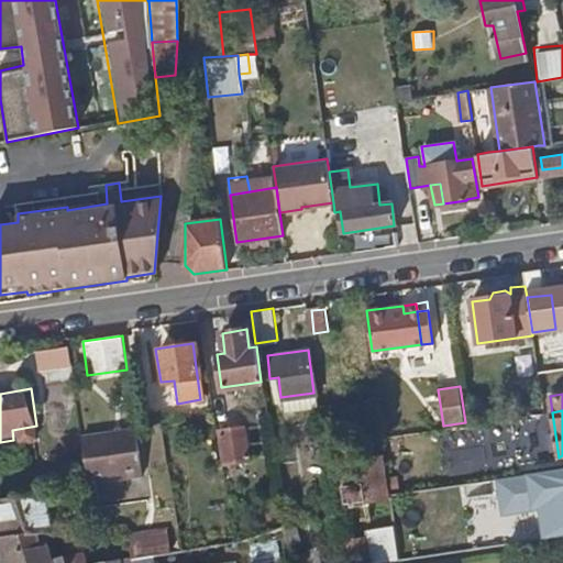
[(246,460),(242,427),(218,430),(220,448),(216,448),(218,463),(246,460)]
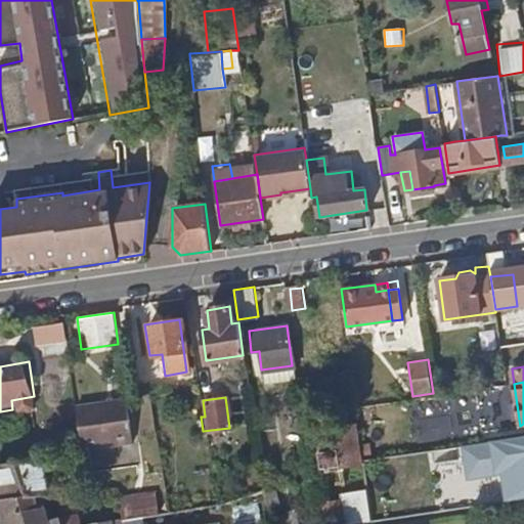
[(130,441),(125,398),(77,403),(83,447),(130,441)]
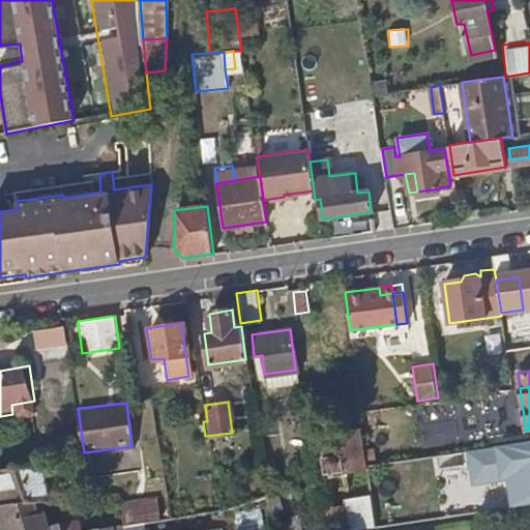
[(361,467),(356,429),(318,435),(323,472),(361,467)]
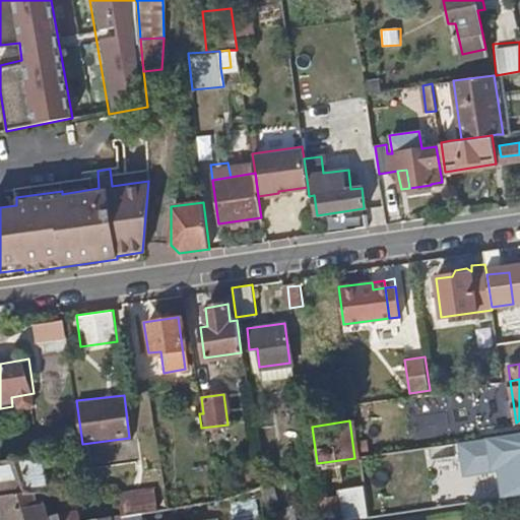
[(230,438),(228,425),(201,428),(203,442),(230,438)]
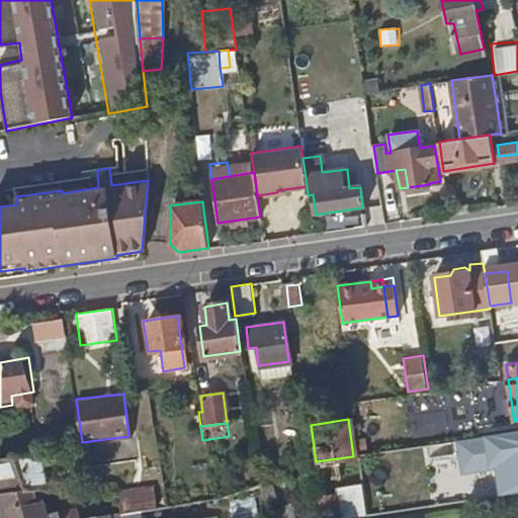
[(517,430),(457,439),(461,471),(498,465),(502,495),(517,492),(517,430)]
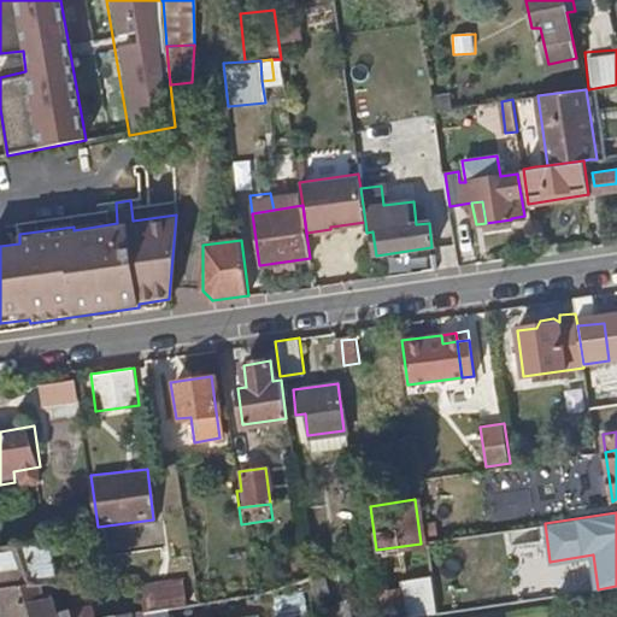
[(0,583),(1,588),(51,586),(82,582),(81,571),(70,571),(69,552),(57,552),(57,547),(0,551),(0,583)]
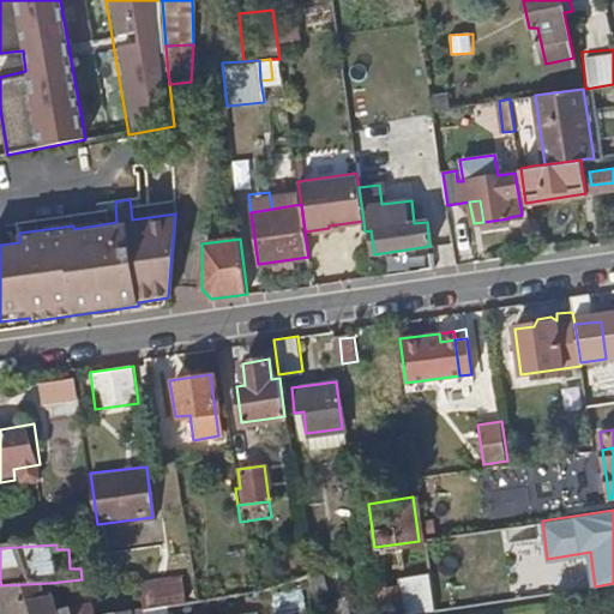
[(422,613),(434,612),(428,572),(398,577),(399,588),(371,591),(374,613),(403,609),(403,613),(422,613)]
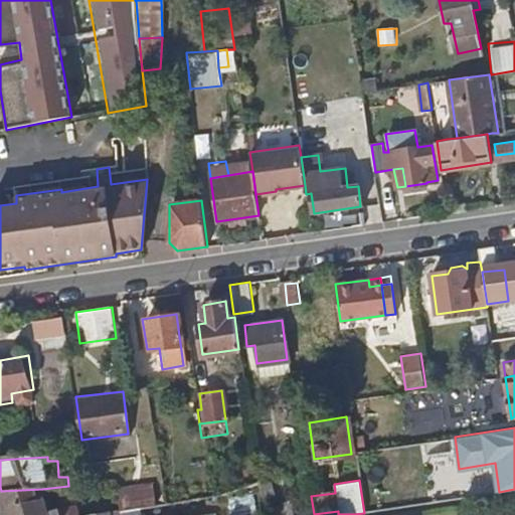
[(150,504),(147,485),(116,488),(120,509),(150,504)]
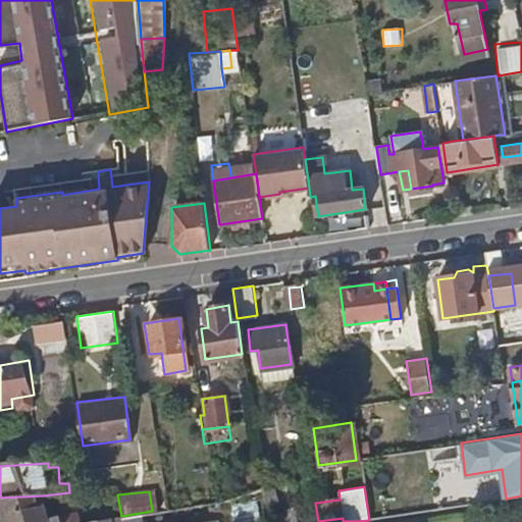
[(89,521),(94,521),(91,509),(60,516),(51,520),(43,496),(1,498),(10,521),(89,521)]
